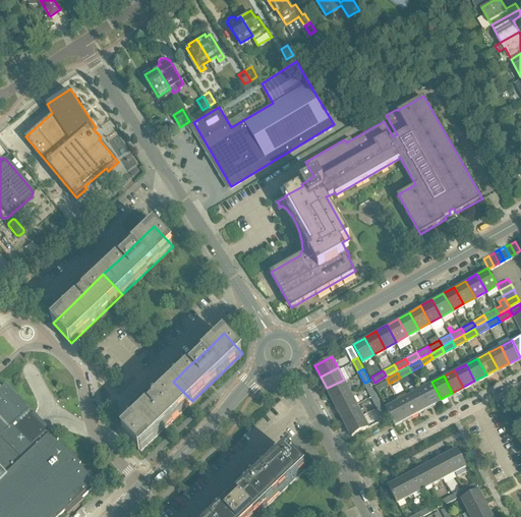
[(389,384),(387,379),(375,385),(378,390),(389,384)]
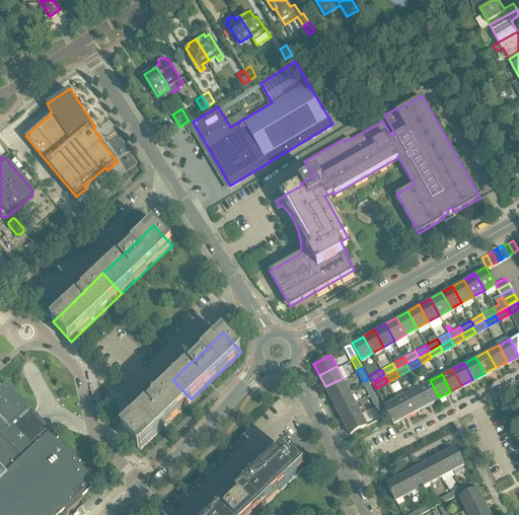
[(331,398),(349,389),(343,378),(325,386),(331,398)]
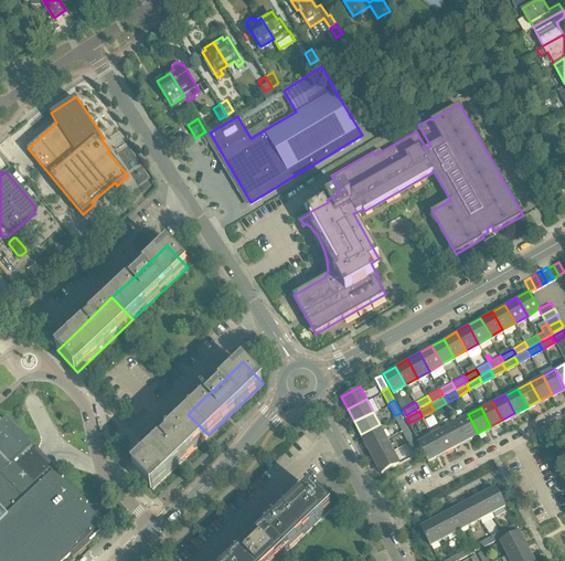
[(402,429),(407,425),(401,413),(395,415),(402,429)]
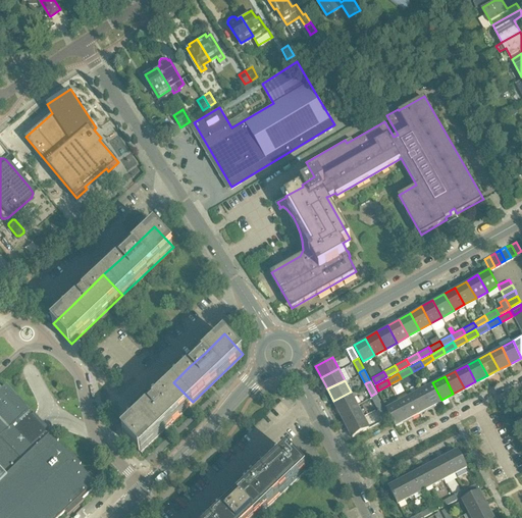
[(123,430),(129,436),(142,450),(193,402),(173,382),(157,398),(143,412),(123,430)]
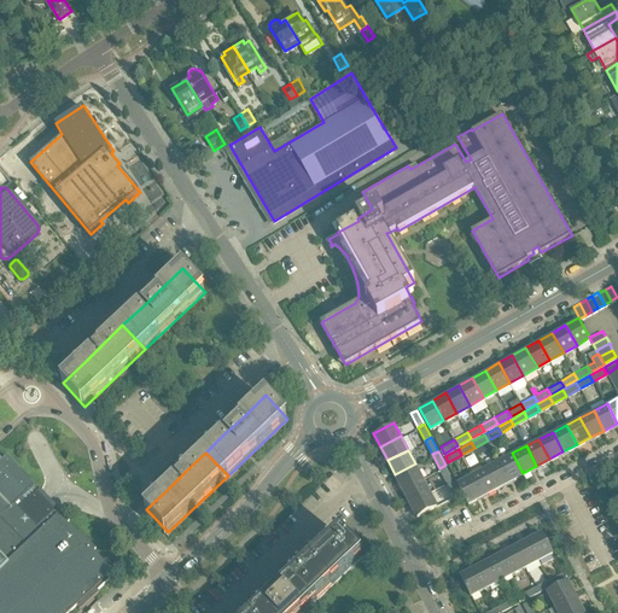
[(523,473),(512,453),(499,460),(508,480),(523,473)]
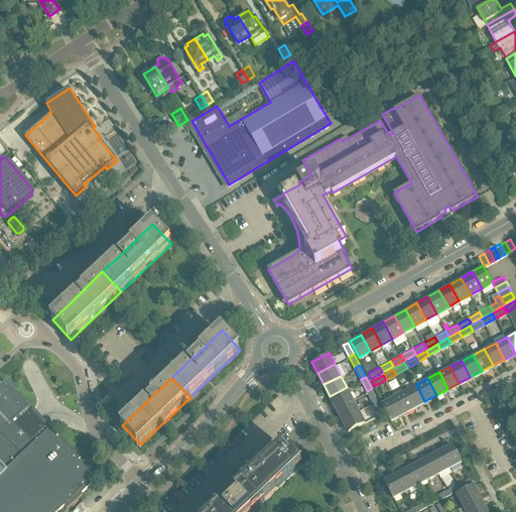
[(0,511),(55,511),(65,504),(67,507),(83,492),(82,491),(95,479),(94,473),(66,442),(63,443),(55,434),(56,433),(37,413),(23,398),(5,379),(0,383),(0,511)]
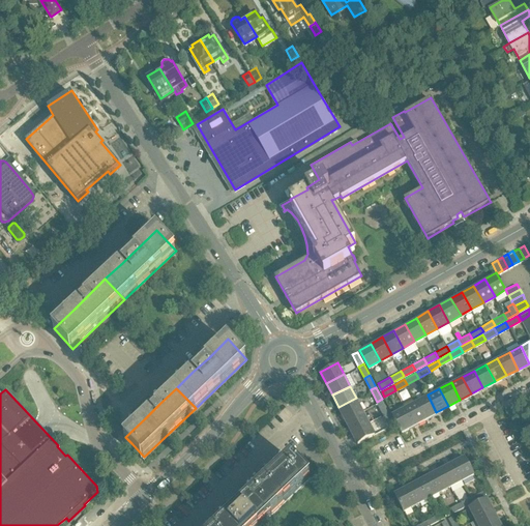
[(436,412),(428,395),(415,401),(424,418),(436,412)]
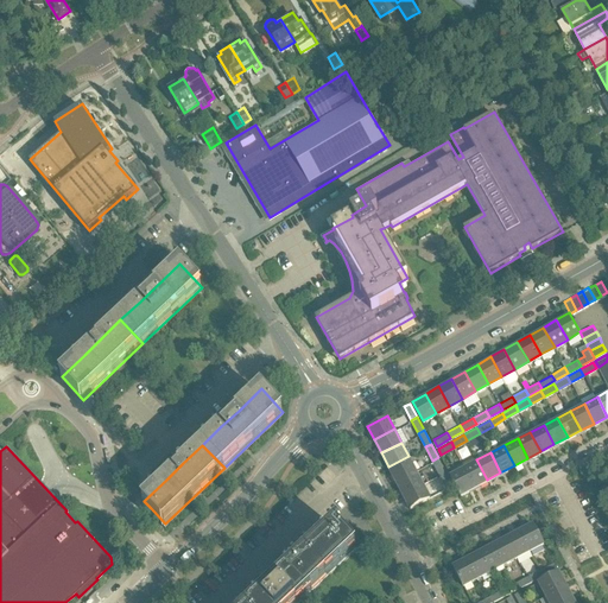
[(396,480),(415,469),(409,456),(388,467),(396,480)]
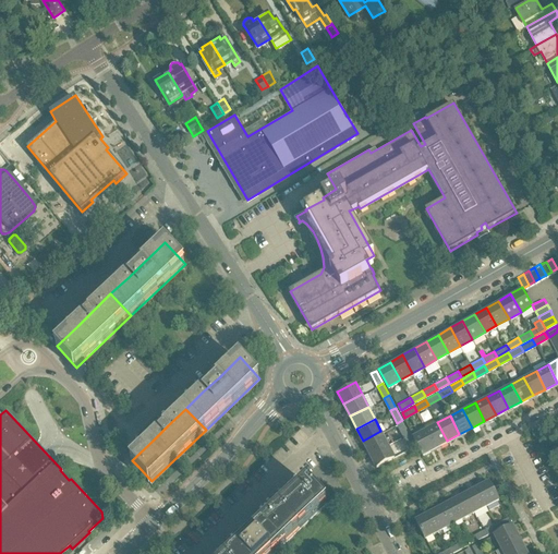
[(403,435),(409,432),(402,420),(397,423),(403,435)]
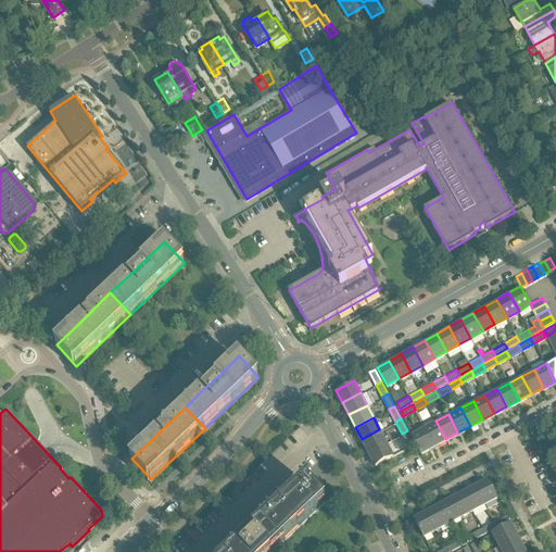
[(445,439),(436,421),(424,427),(433,446),(445,439)]
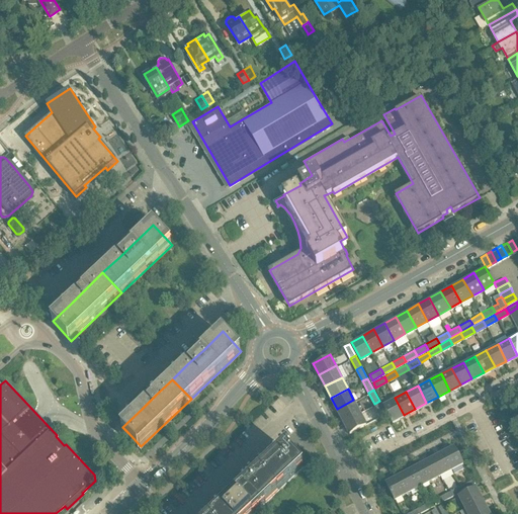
[(395,398),(383,404),(392,421),(404,415),(395,398)]
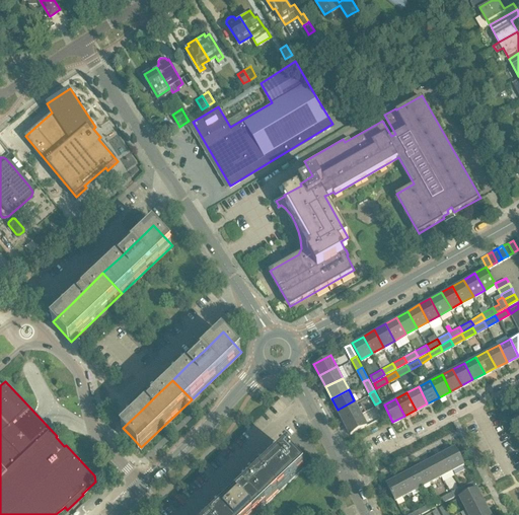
[(344,421),(360,413),(354,400),(338,410),(344,421)]
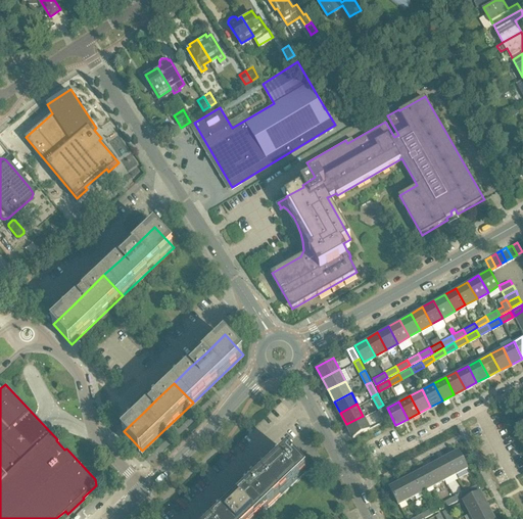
[(384,420),(389,417),(383,405),(378,408),(384,420)]
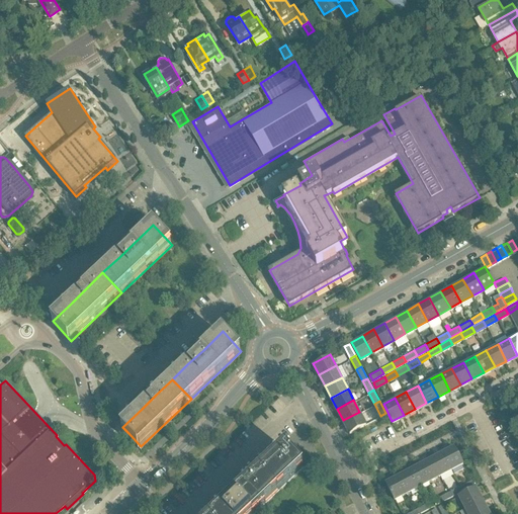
[(348,431),(365,423),(359,412),(343,420),(348,431)]
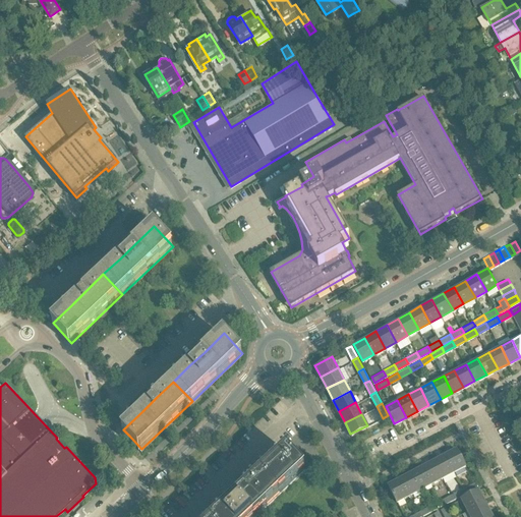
[(286,448),(214,516),(253,516),(305,468),(286,448)]
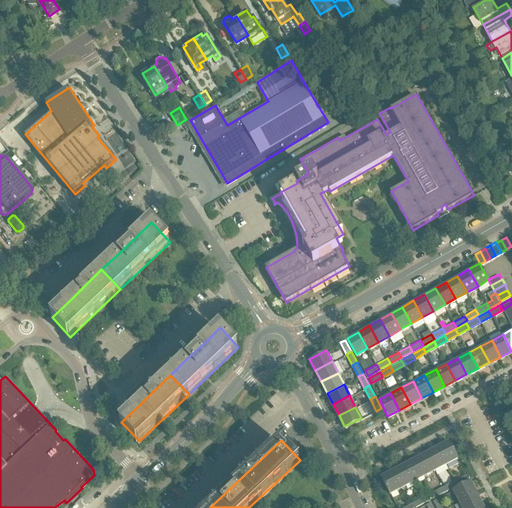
[(457,456),(448,440),(437,446),(446,462),(457,456)]
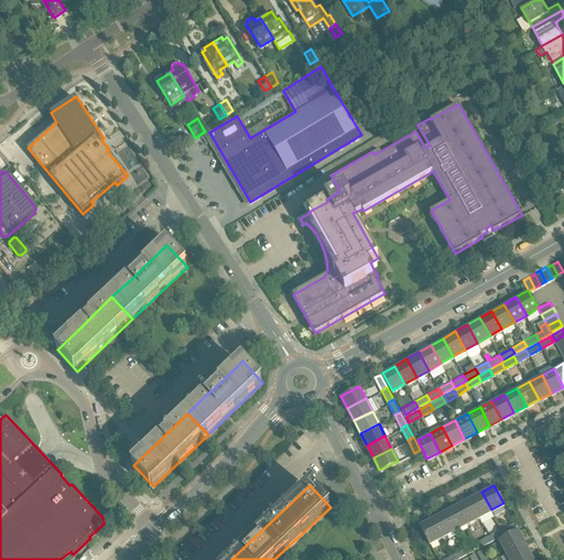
[(491,509),(481,492),(469,498),(478,516),(491,509)]
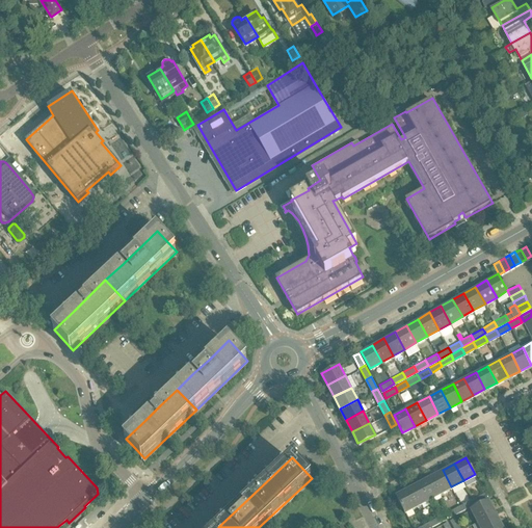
[(451,486),(443,470),(431,475),(441,493),(451,486)]
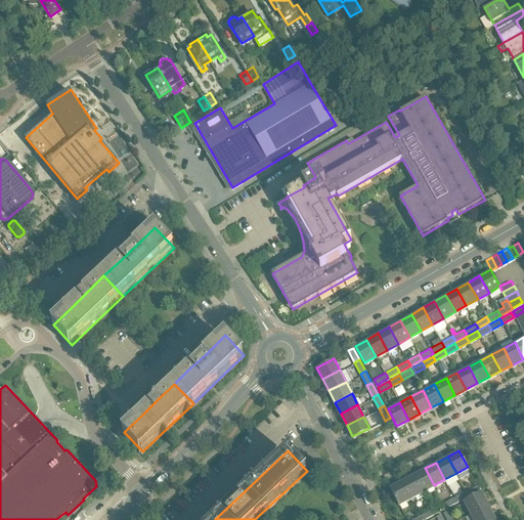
[(434,485),(425,468),(412,474),(422,491),(434,485)]
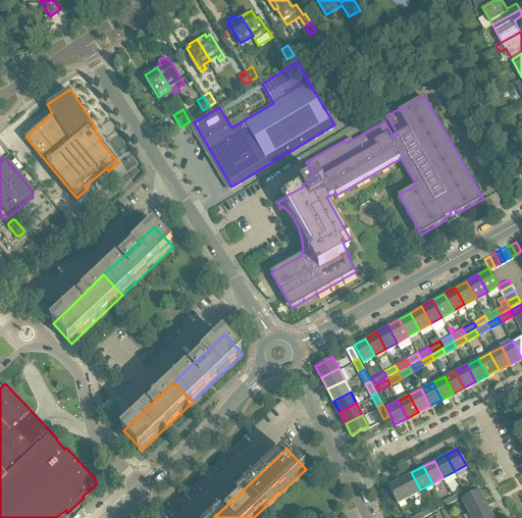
[(420,489),(411,472),(400,478),(409,496),(420,489)]
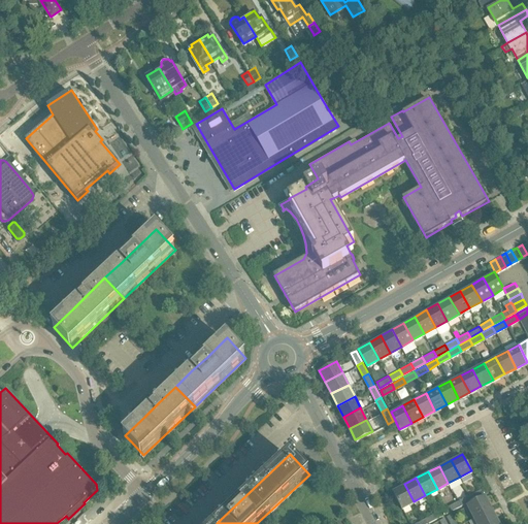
[(414,501),(404,484),(393,490),(401,508),(414,501)]
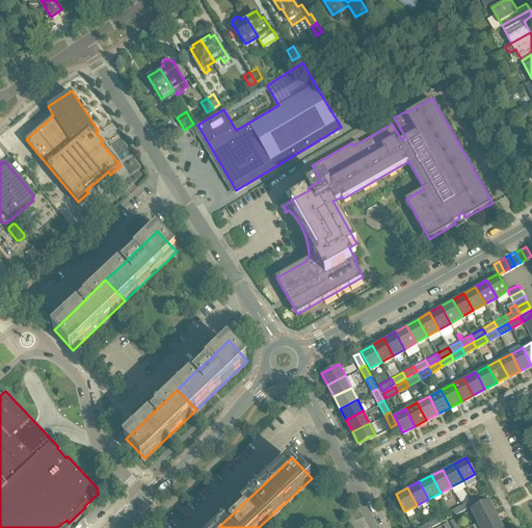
[(487,496),(484,491),(473,497),(475,502),(487,496)]
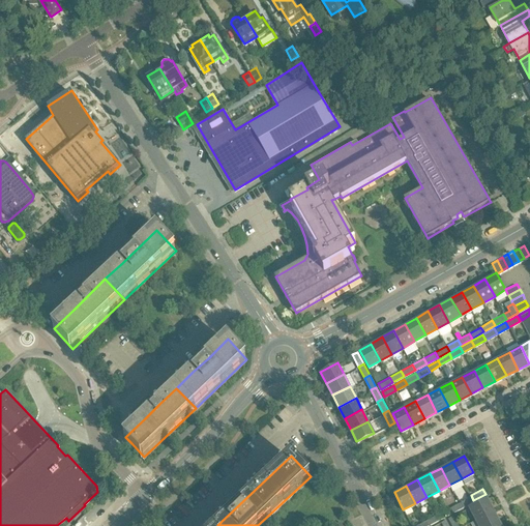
[(473,500),(471,495),(460,501),(462,506),(473,500)]
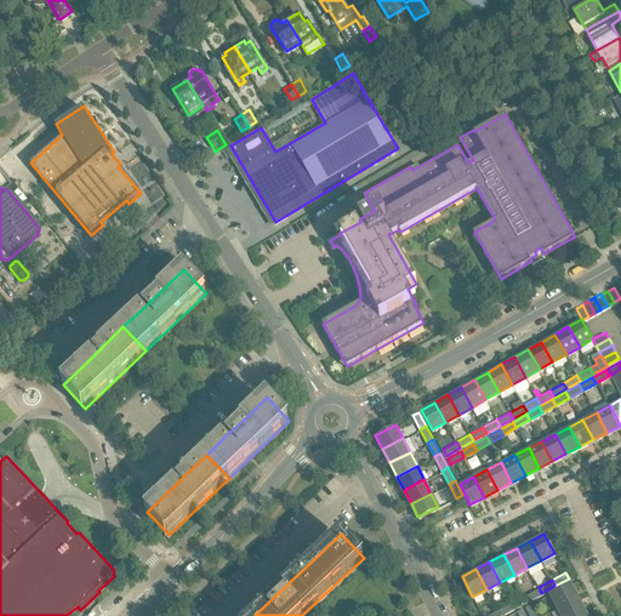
[(557,605),(576,595),(570,582),(550,593),(557,605)]
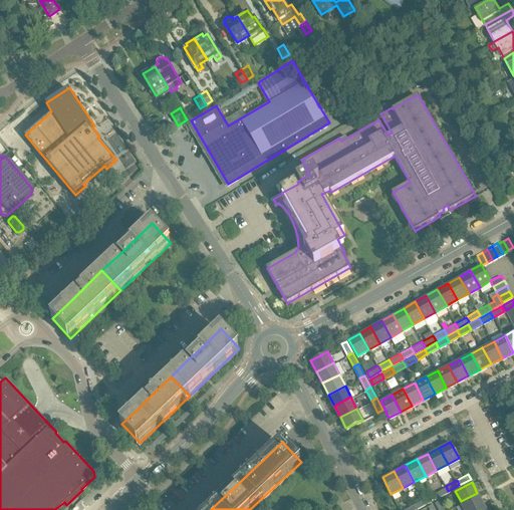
[(446,486),(436,491),(434,492),(437,497),(448,491),(446,486)]
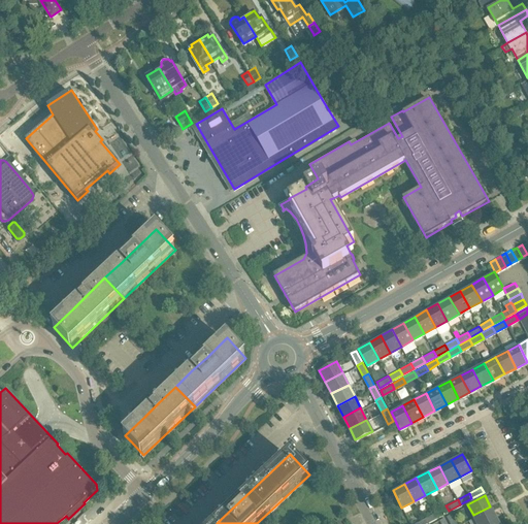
[(449,511),(446,505),(434,512),(437,517),(449,511)]
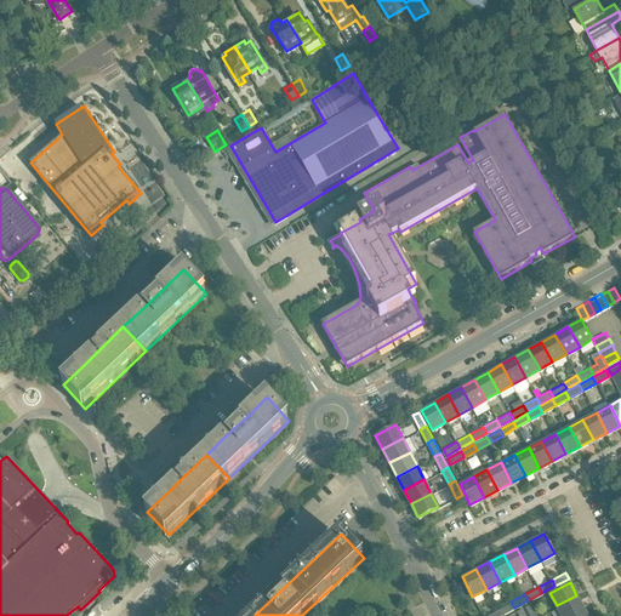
[(576,595),(557,605),(562,615),(569,615),(584,609),(576,595)]
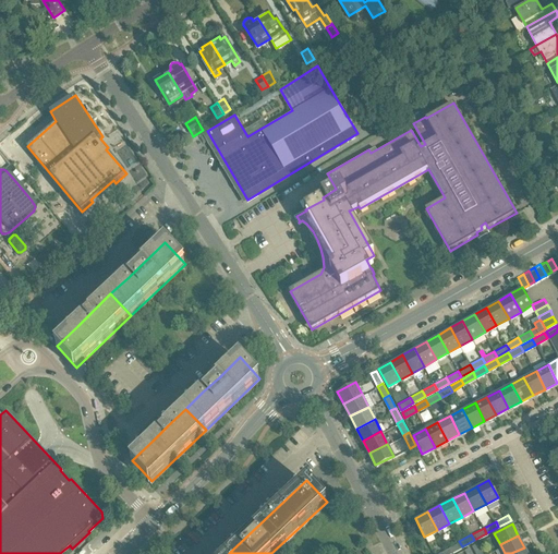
[(462,546),(459,541),(447,548),(450,553),(462,546)]
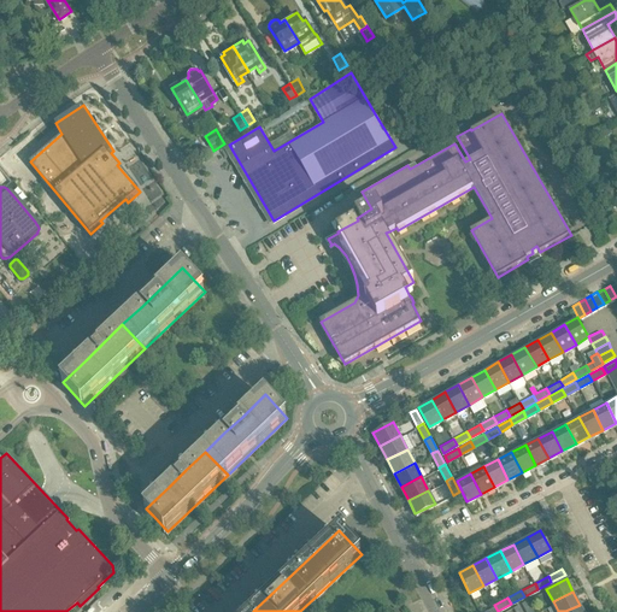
[(529,598),(522,601),(528,611),(535,611),(536,611),(529,598)]
